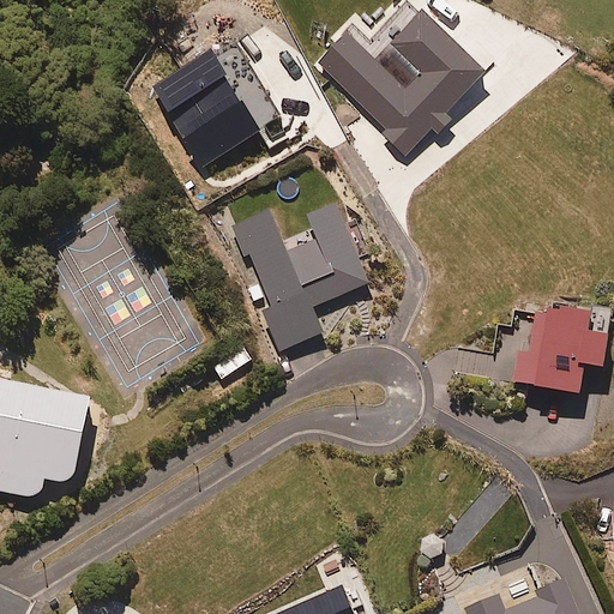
[(485,70),(422,6),(390,38),(421,70),(404,86),(347,29),(317,58),(409,150),(433,127),(437,131),(452,115),(446,109),(485,70)]
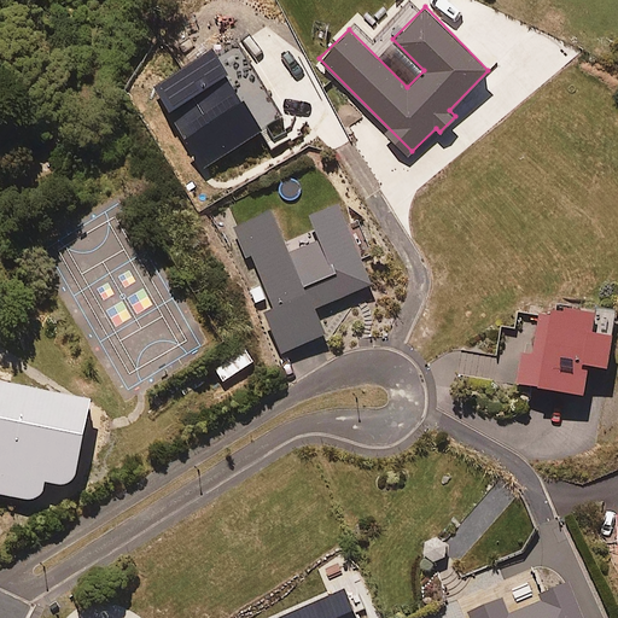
[(373,281),(339,204),(312,216),(321,239),(291,251),(273,210),(233,227),(229,217),(220,222),(277,354),(326,333),(315,307),(373,281)]
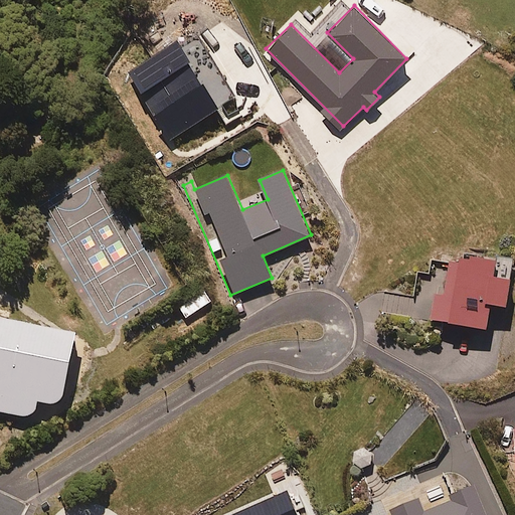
[(512,259),(453,250),(448,291),(435,290),(432,317),(487,325),(490,300),(507,302),(512,259)]
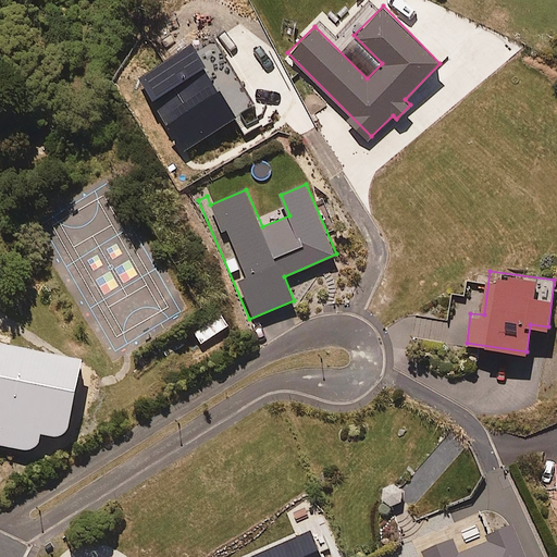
[(82,361),(0,344),(0,445),(25,450),(32,448),(36,446),(39,443),(41,434),(56,436),(61,435),(64,433),(67,430),(69,422),(82,361)]
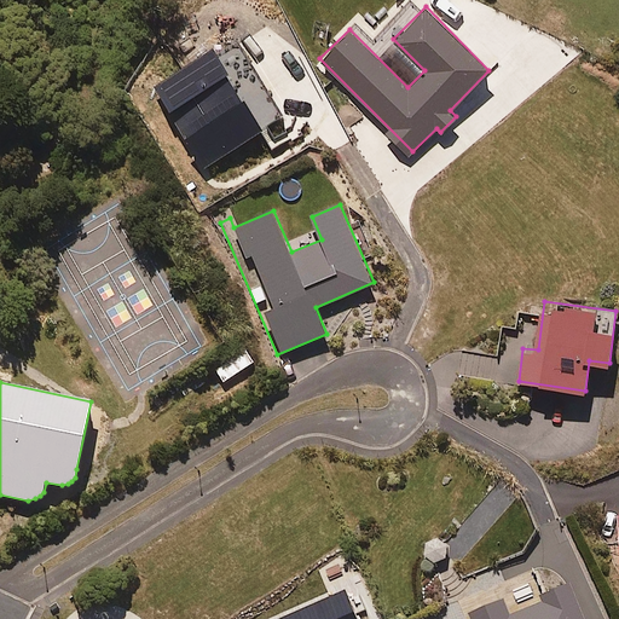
[(585,618),(570,580),(505,607),(502,597),(468,612),(470,618),(585,618)]
